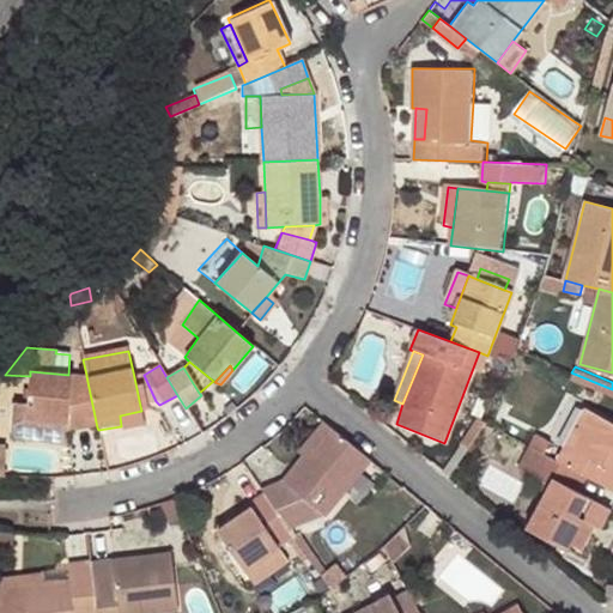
[(30,371),(30,376),(28,405),(13,404),(10,439),(48,443),(50,423),(68,424),(67,431),(70,432),(97,428),(86,376),(68,375),(30,371)]
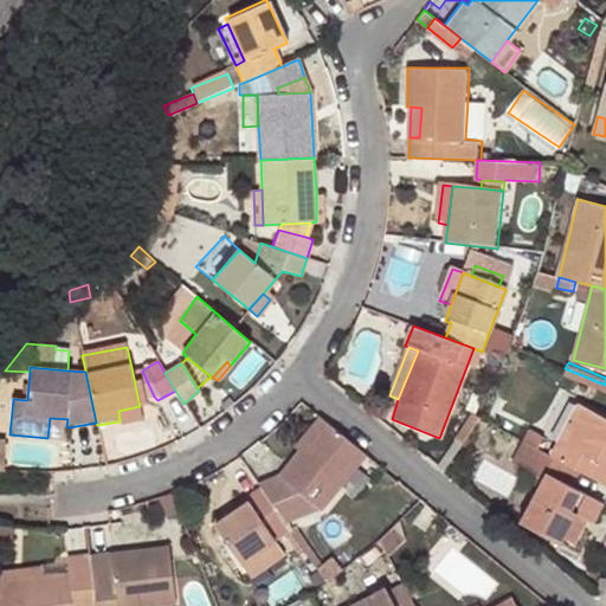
[(605,385),(565,368),(562,375),(605,393),(605,385)]
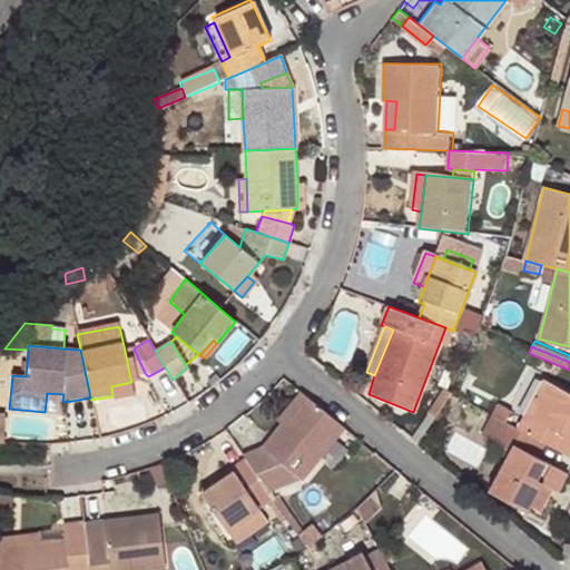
[(130,377),(145,373),(134,349),(125,351),(130,377)]
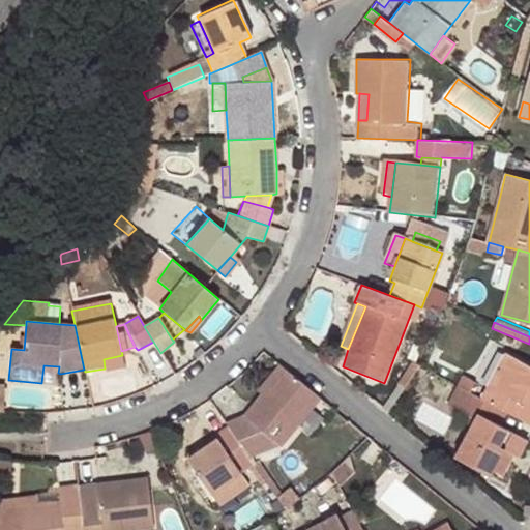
[(529,365),(505,352),(480,398),(506,412),(529,424),(529,365)]
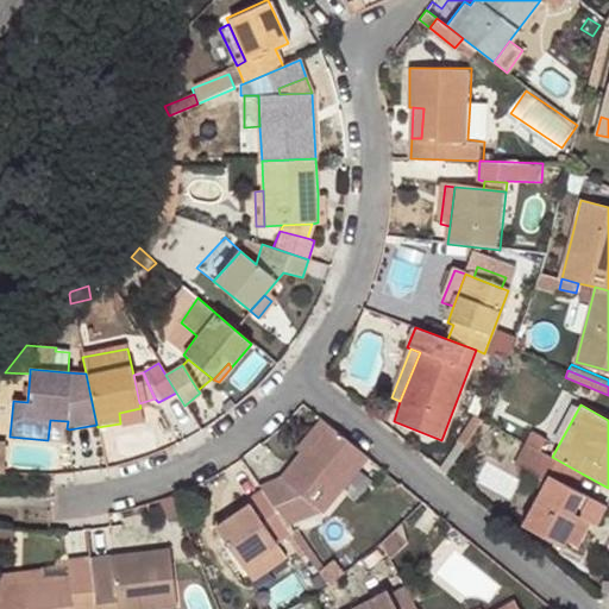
[(143,425),(140,408),(119,413),(120,424),(121,428),(143,425)]
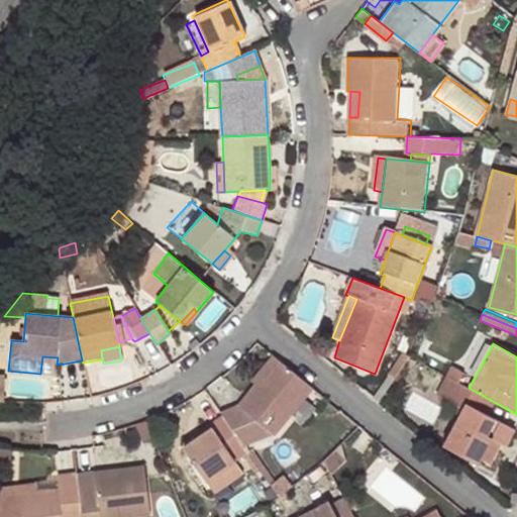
[(401,350),(387,373),(394,378),(407,354),(401,350)]
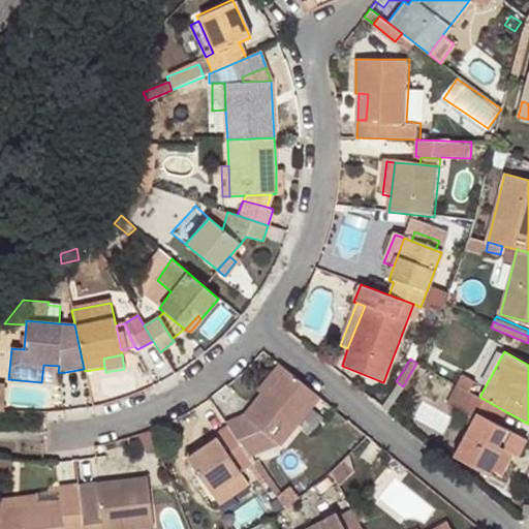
[(261,384),(269,391),(272,394),(290,373),(280,364),(261,384)]
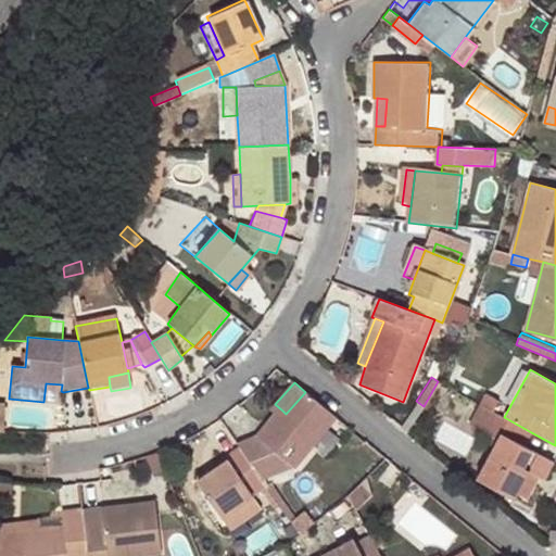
[(46,383),(43,402),(60,403),(61,391),(62,384),(46,383)]
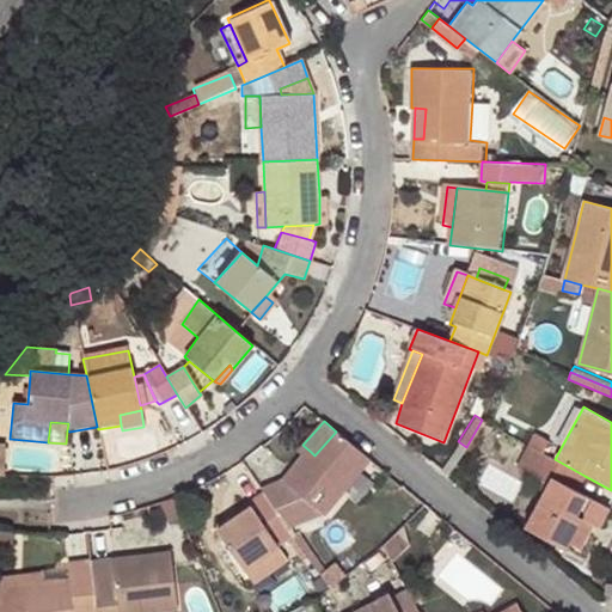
[(263,491),(293,534),(298,531),(323,514),(326,516),(372,460),(336,432),(314,456),(311,452),(287,479),(263,491)]
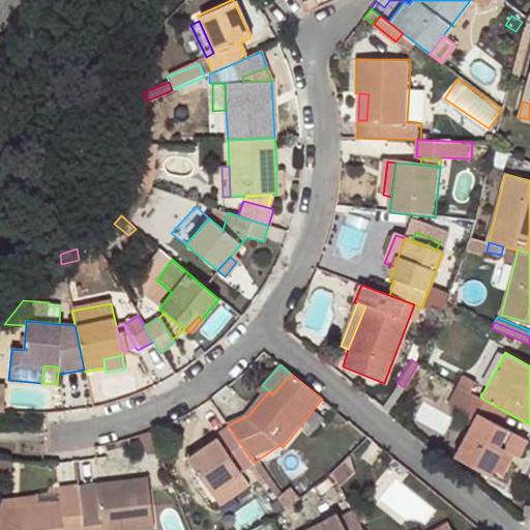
[(476,381),(463,375),(457,385),(471,392),(476,381)]
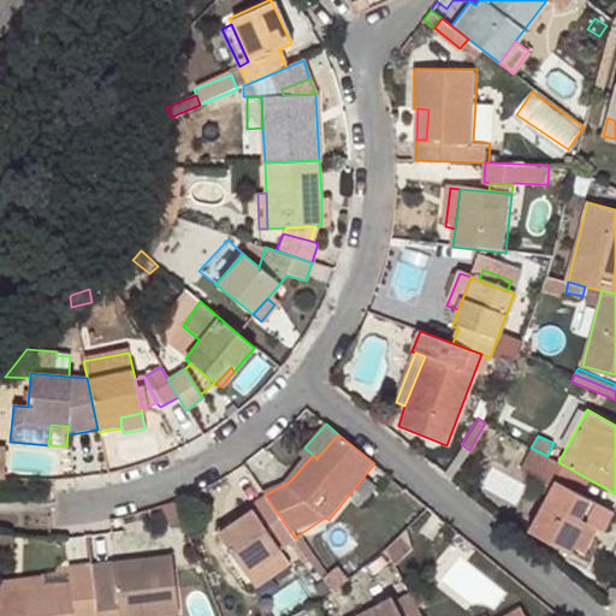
[(592,528),(600,533),(614,510),(580,492),(588,479),(558,462),(548,456),(531,448),(517,471),(549,487),(525,531),(567,555),(570,548),(584,525),(592,528)]
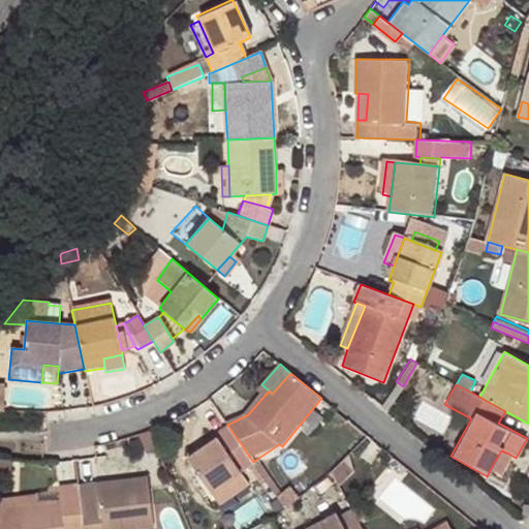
[(227,425),(214,434),(219,441),(204,450),(190,460),(213,493),(242,473),(249,469),(255,465),(253,462),(227,425)]
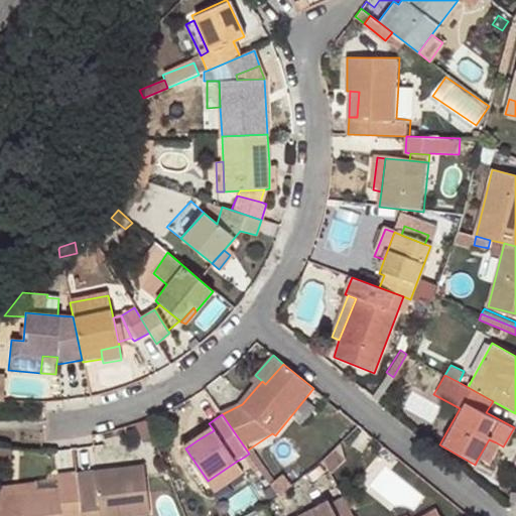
[(199,439),(214,430),(209,423),(194,433),(199,439)]
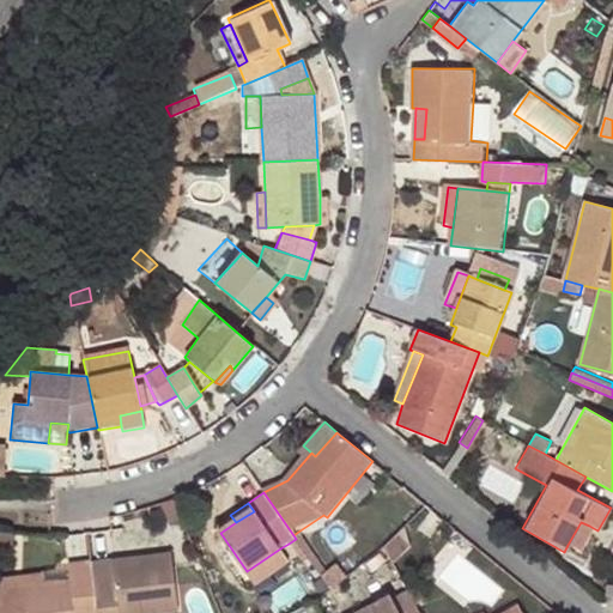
[(581,522),(568,545),(577,550),(589,526),(581,522)]
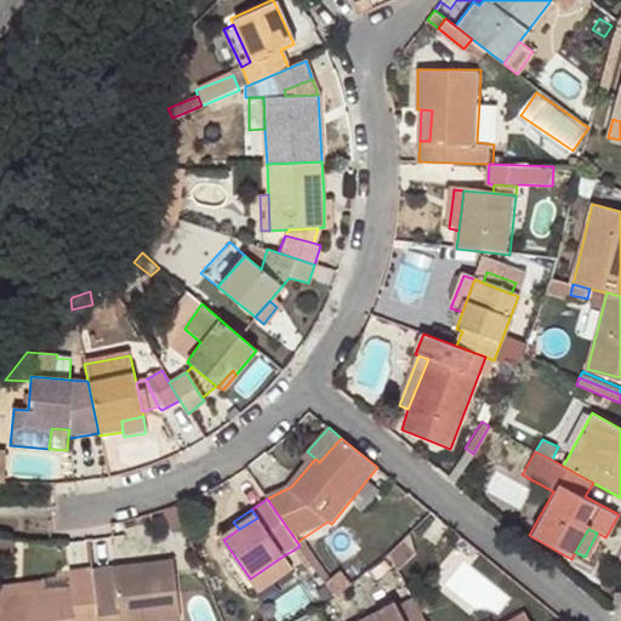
[(331,582),(302,539),(297,542),(300,546),(326,586),(331,582)]
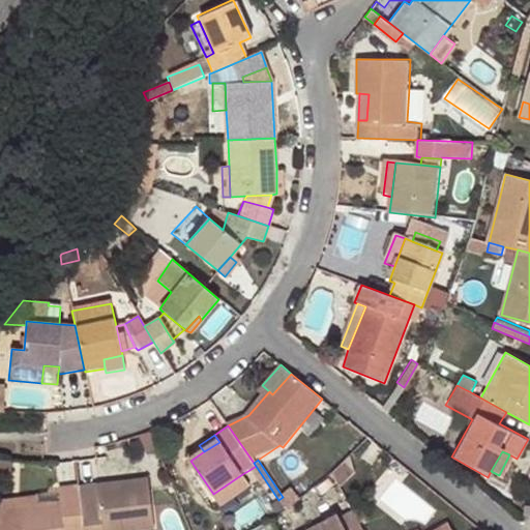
[(331,474),(339,489),(357,470),(346,460),(331,474)]
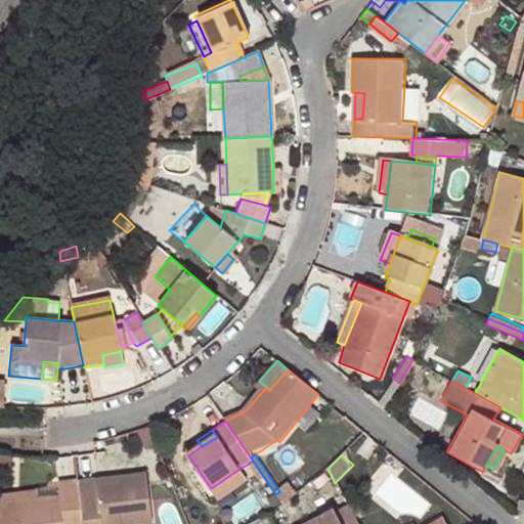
[(275,494),(253,461),(247,465),(270,498),(275,494)]
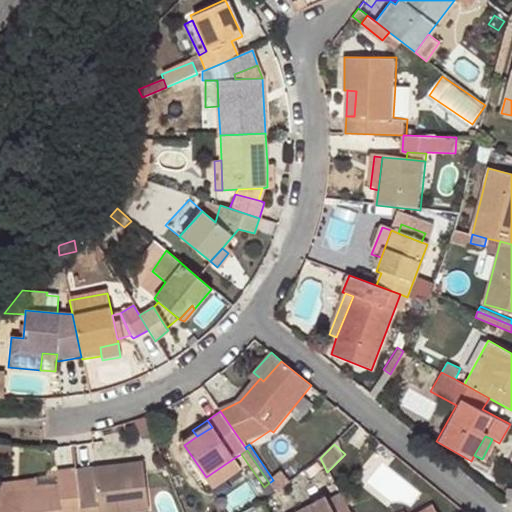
[(241,468),(234,458),(206,477),(213,488),(241,468)]
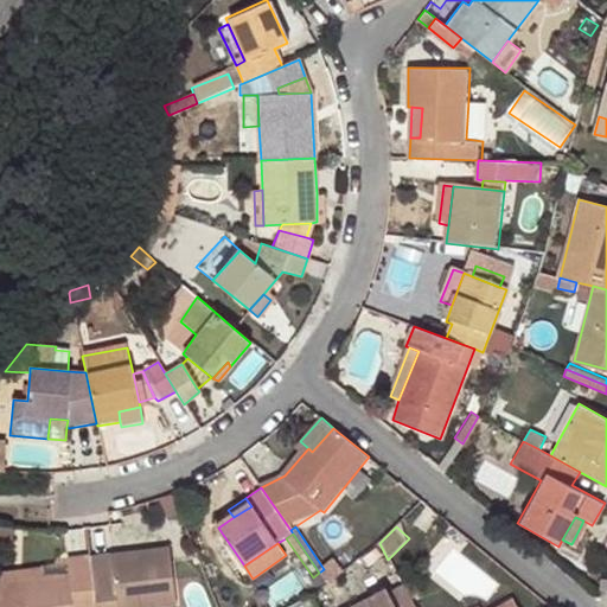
[(95,606),(168,606),(176,606),(170,549),(134,553),(135,557),(112,560),(110,554),(89,556),(95,606)]
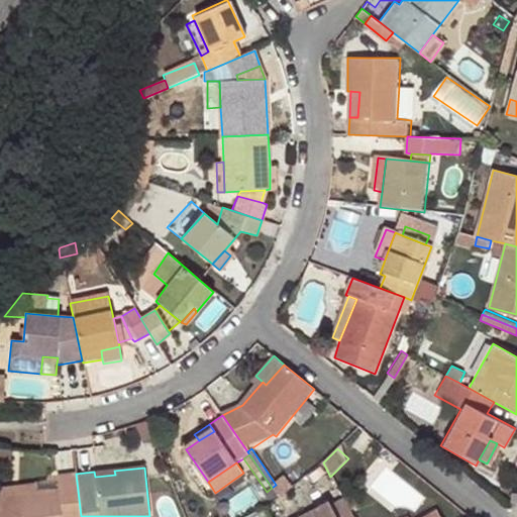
[(59,489),(35,491),(0,496),(0,516),(81,516),(76,474),(58,476),(59,489)]
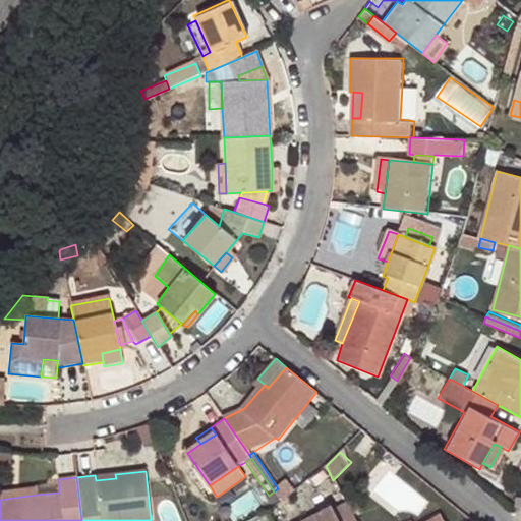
[(0,489),(0,500),(36,495),(35,486),(0,489)]
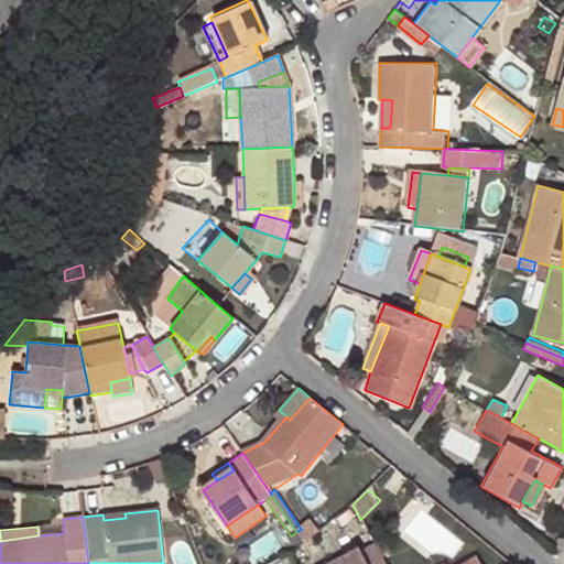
[(393,555),(387,542),(376,548),(382,560),(393,555)]
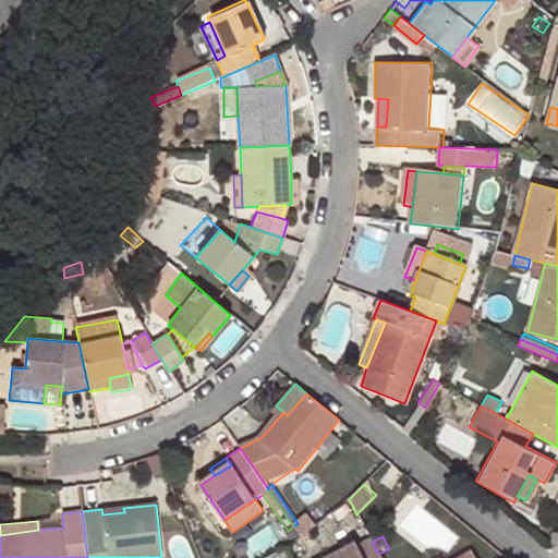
[(380,557),(378,554),(372,542),(372,541),(359,547),(355,541),(322,557),(380,557)]
